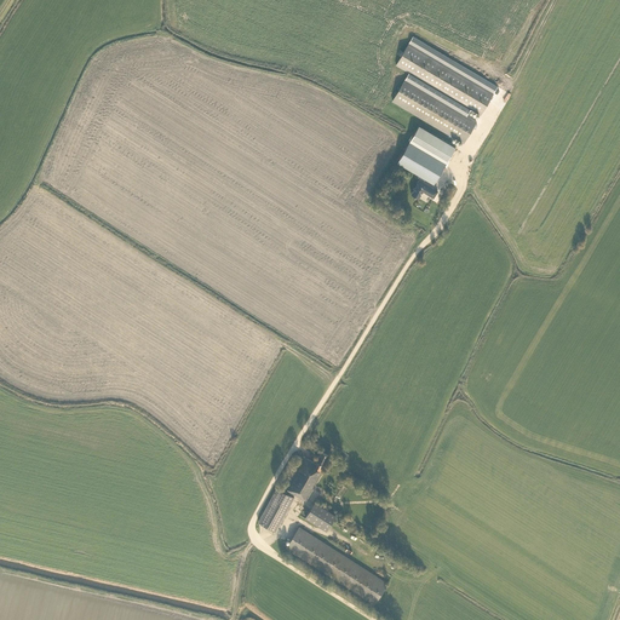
[(470,108),(481,115),(493,93),(498,86),(413,36),(409,44),(396,65),(409,73),(470,108)]
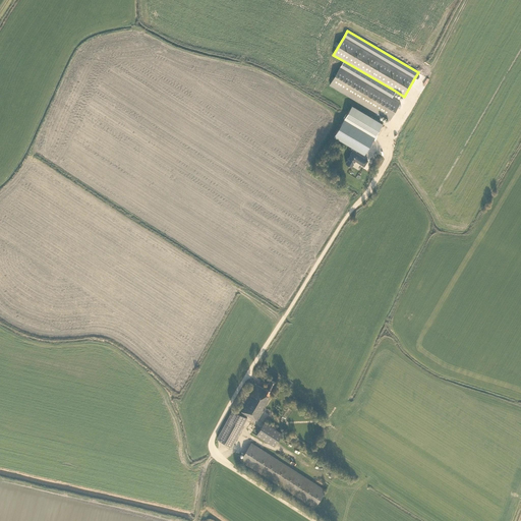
[(392,97),(395,91),(344,61),(341,66),(330,84),(390,120),(400,102),(392,97)]
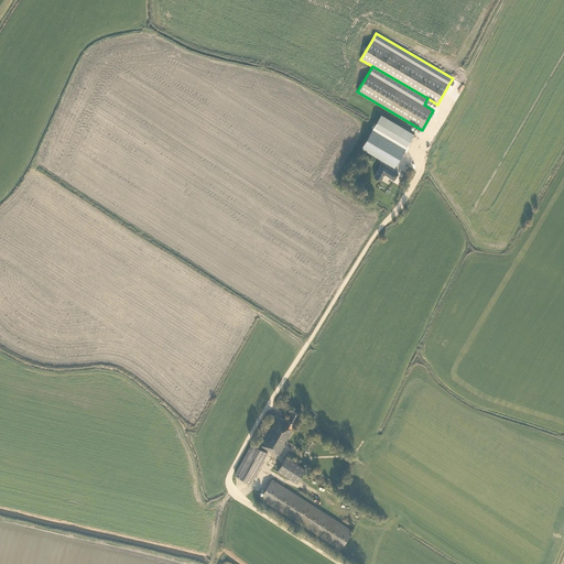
[(394,167),(414,133),(381,114),(360,148),(394,167)]
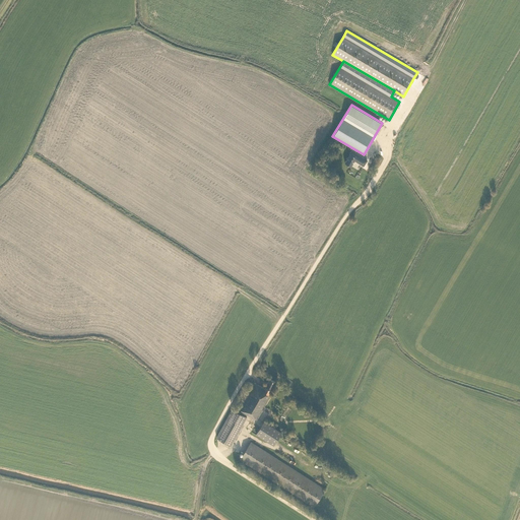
[(350,154),(345,163),(350,167),(354,160),(364,166),(367,160),(351,151),(350,153),(350,154)]
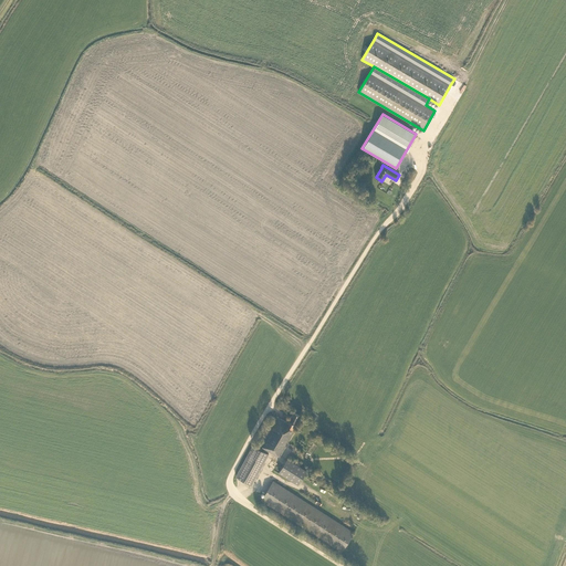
[(278,417),(276,418),(271,415),(266,423),(272,427),(271,429),(270,429),(260,446),(280,457),(294,431),(292,430),(300,416),(294,412),(289,423),(278,417)]
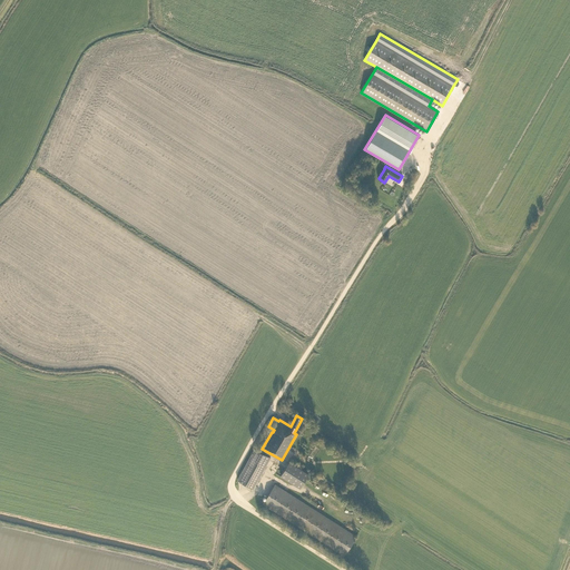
[(311,455),(314,458),(322,449),(317,446),(311,455)]
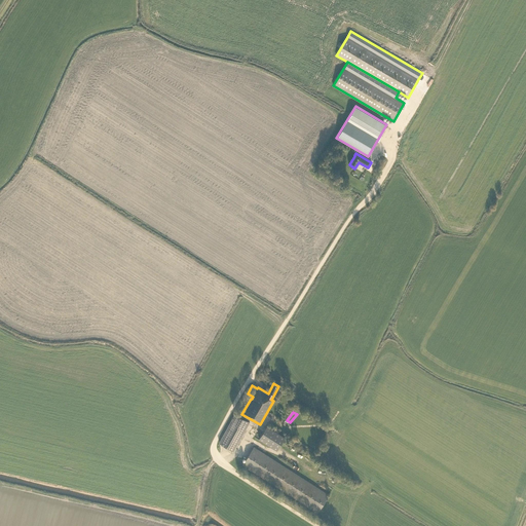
[(235,414),(219,442),(233,450),(241,436),(243,437),(246,435),(243,434),(250,422),(235,414)]
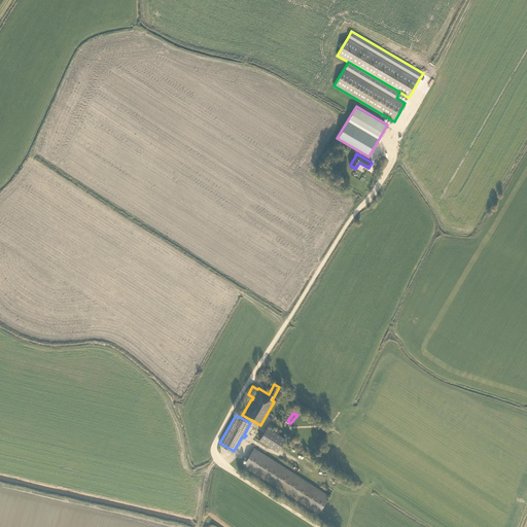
[(285,437),(268,426),(259,440),(277,451),(285,437)]
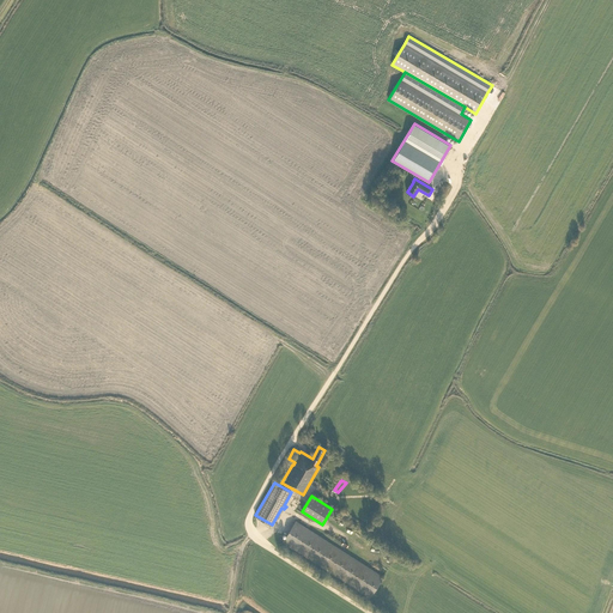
[(383,576),(296,521),(283,542),(370,598),(383,576)]
